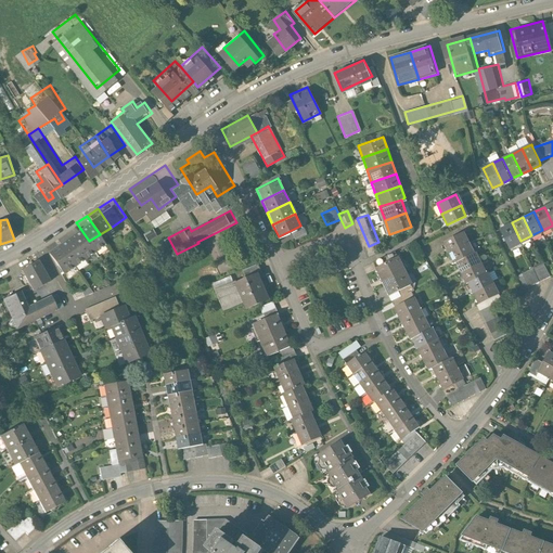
[(89,241),(76,222),(65,229),(79,248),(89,241)]
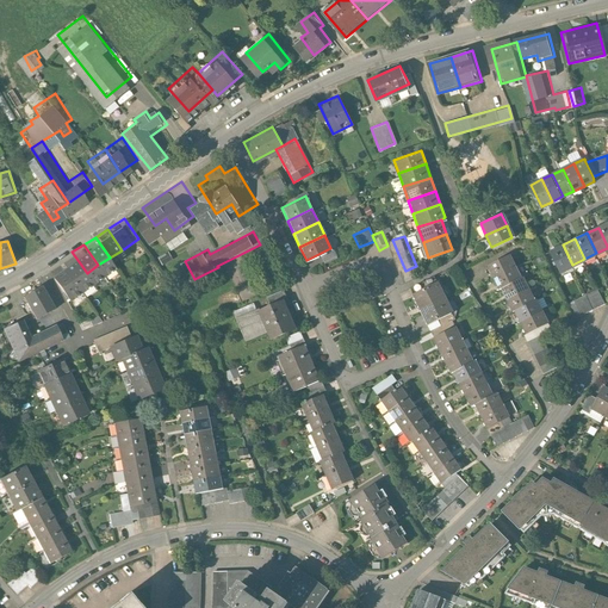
[(560,270),(572,265),(563,244),(551,249),(560,270)]
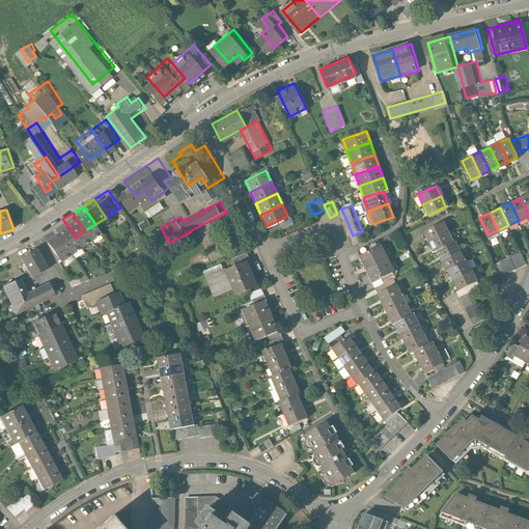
[(420,229),(426,240),(447,227),(440,217),(420,229)]
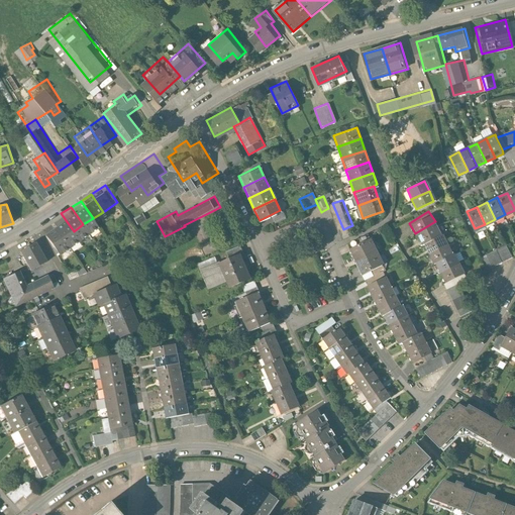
[(74,231),(61,213),(50,220),(62,238),(74,231)]
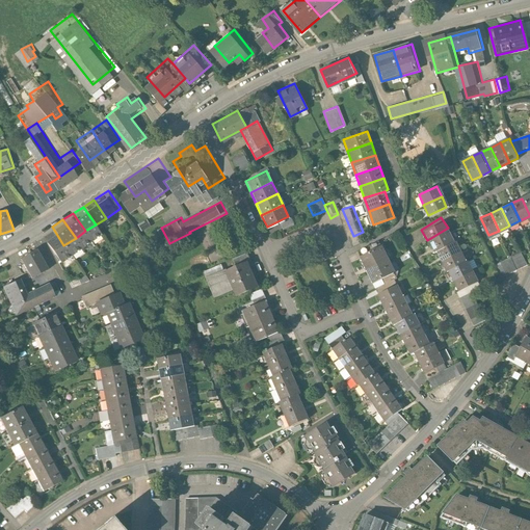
[(454,238),(448,228),(427,240),(433,250),(454,238)]
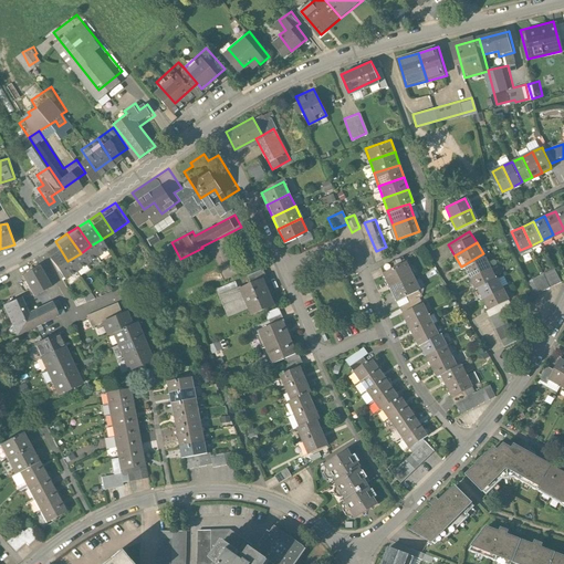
[(461,267),(468,278),(490,263),(483,253),(461,267)]
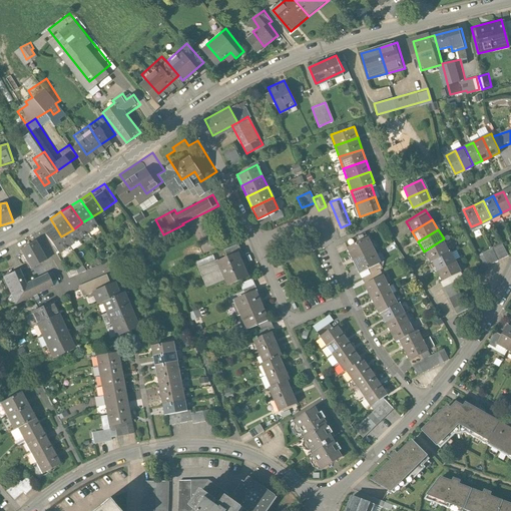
[(352,260),(374,249),(368,236),(346,246),(352,260)]
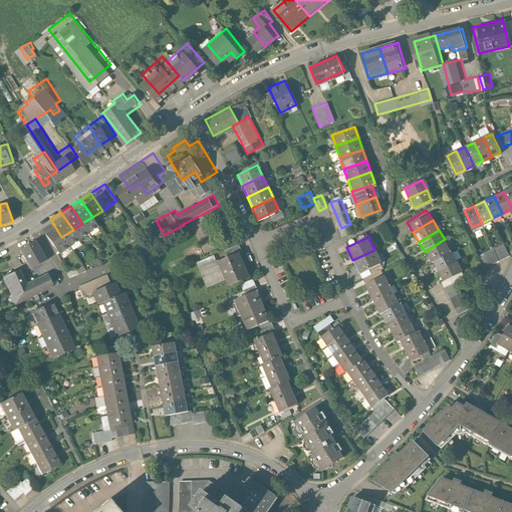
[(34,238),(19,246),(30,267),(45,260),(34,238)]
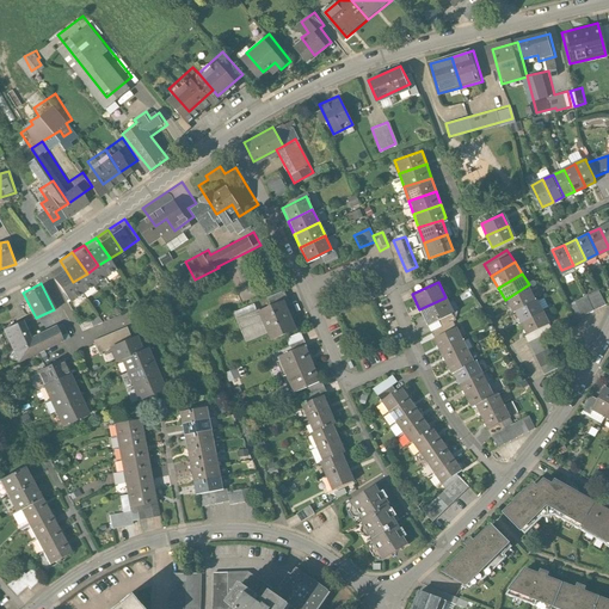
[(536,296),(529,284),(505,300),(512,312),(536,296)]
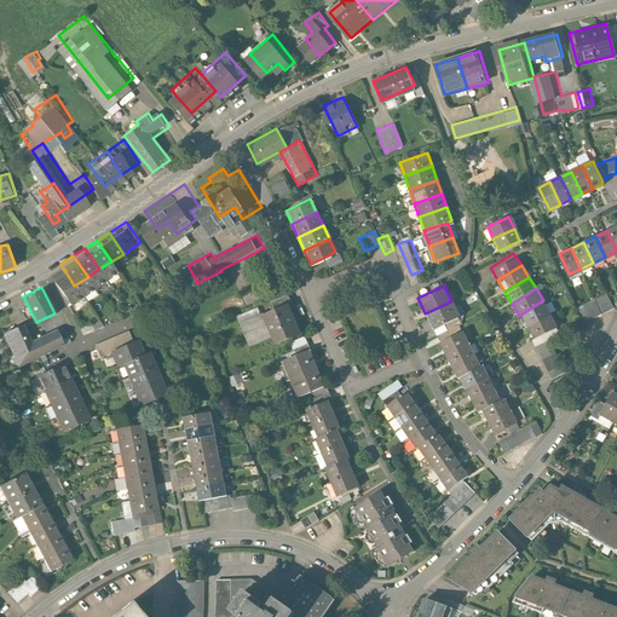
[(283,297),(260,307),(275,338),(298,327),(283,297)]
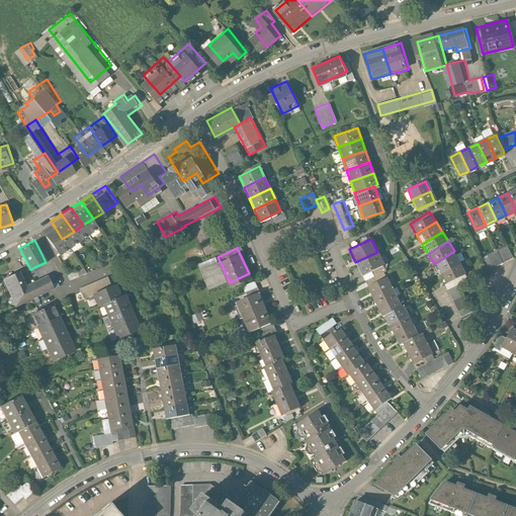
[(505,249),(479,262),(486,275),(511,263),(505,249)]
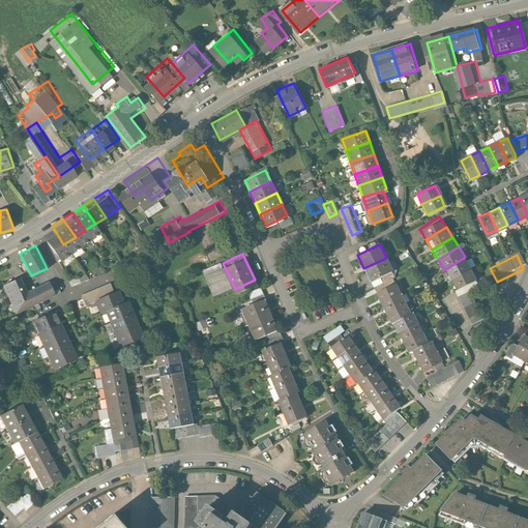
[(444,270),(450,280),(471,267),(465,257),(444,270)]
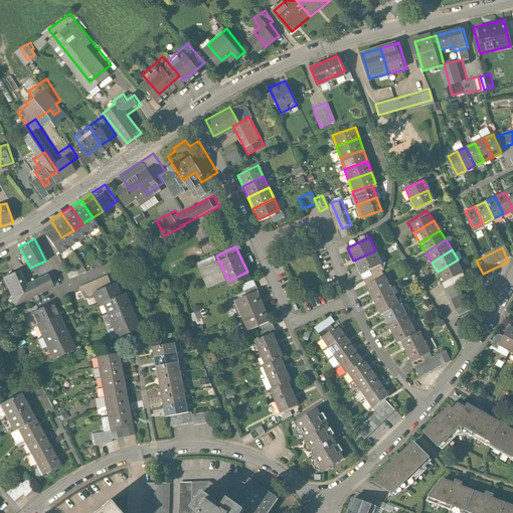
[(375,250),(353,261),(358,274),(381,264),(375,250)]
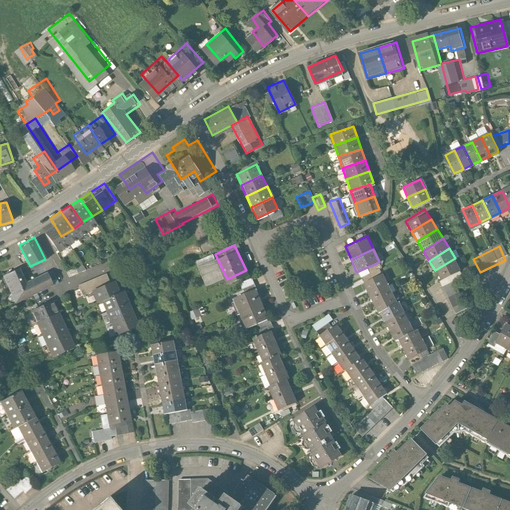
[(461,268),(455,258),(435,270),(441,280),(461,268)]
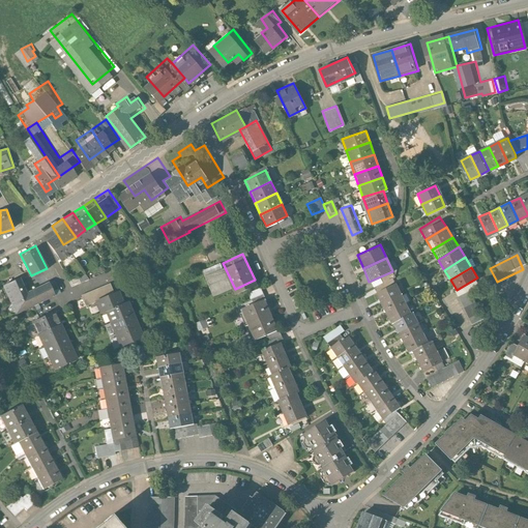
[(18,274),(0,282),(0,285),(13,314),(52,295),(46,283),(26,292),(18,274)]
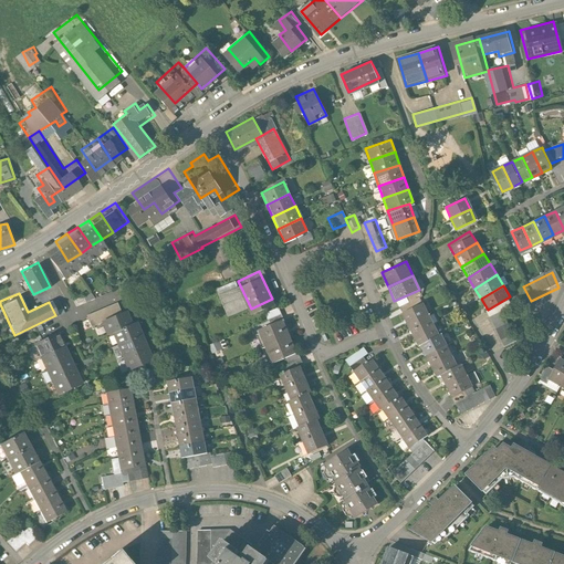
[(405,315),(410,326),(430,315),(425,305),(405,315)]
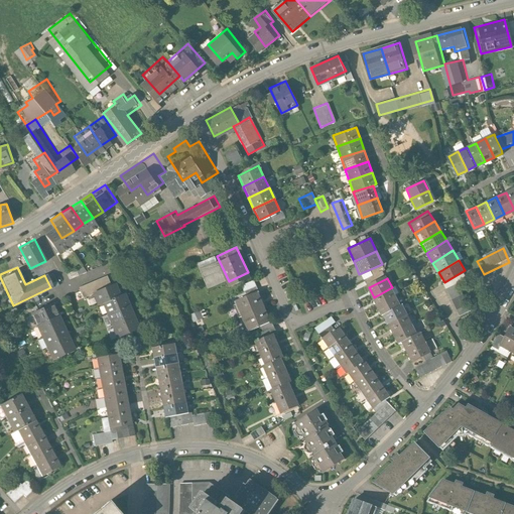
[(101,302),(118,295),(113,283),(88,294),(93,305),(101,302)]
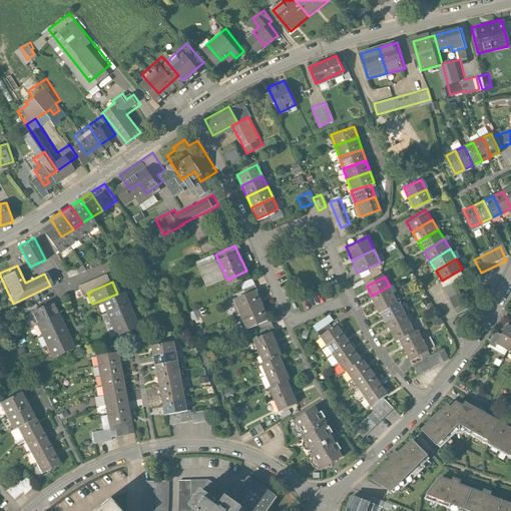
[(395,296),(390,286),(372,296),(377,305),(395,296)]
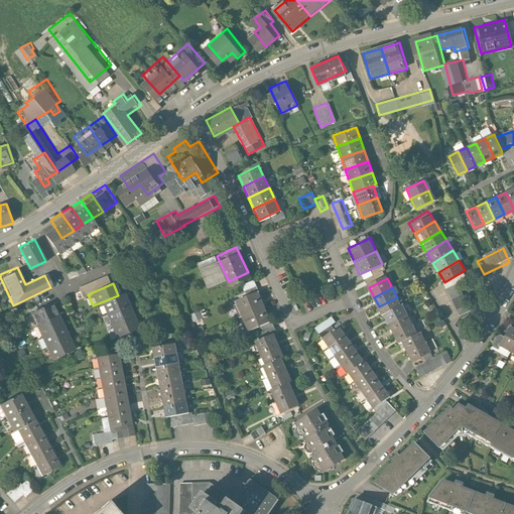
[(233,298),(240,312),(260,302),(253,288),(233,298)]
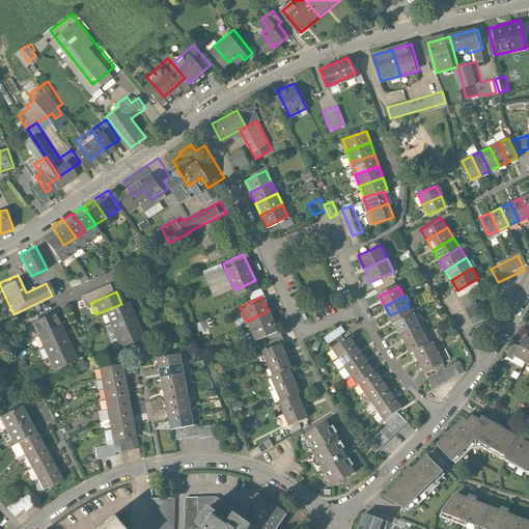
[(104,311),(109,323),(131,313),(126,302),(121,304),(104,311)]
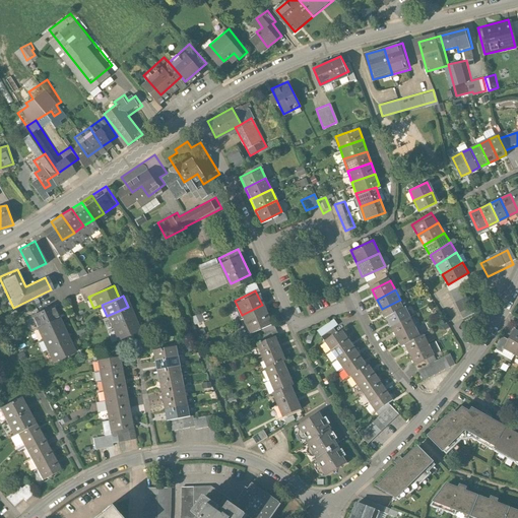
[(405,309),(400,300),(382,309),(386,318),(388,317),(405,309)]
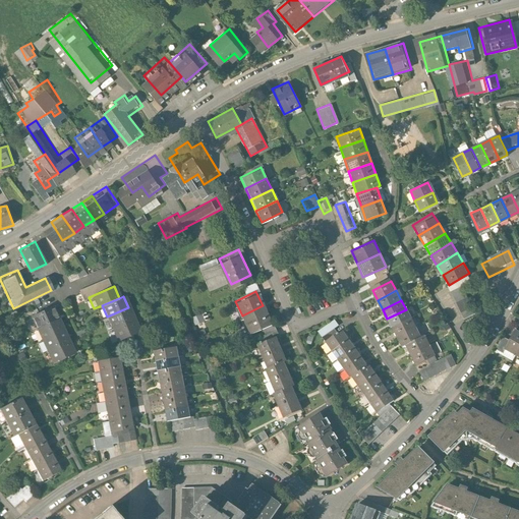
[(269,320),(263,305),(242,315),(248,330),(269,320)]
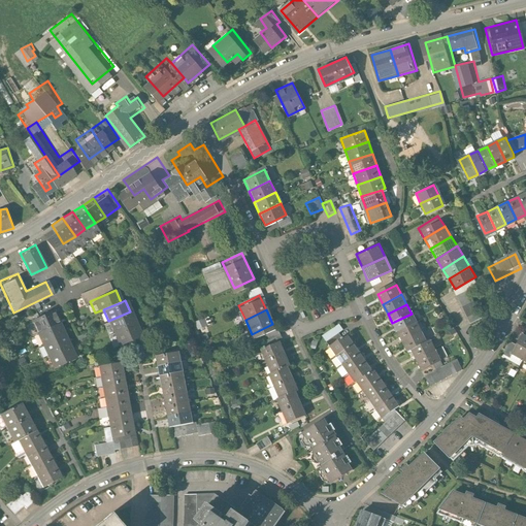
[(26,323),(32,335),(57,324),(52,311),(26,323)]
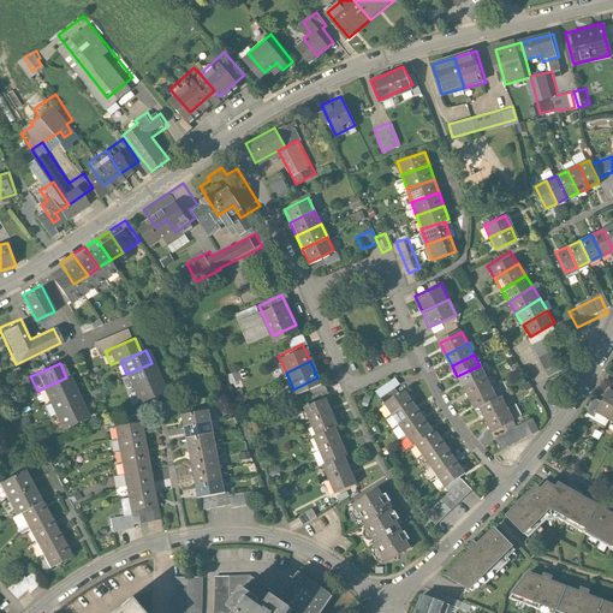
[(156,376),(152,363),(126,374),(132,387),(156,376)]
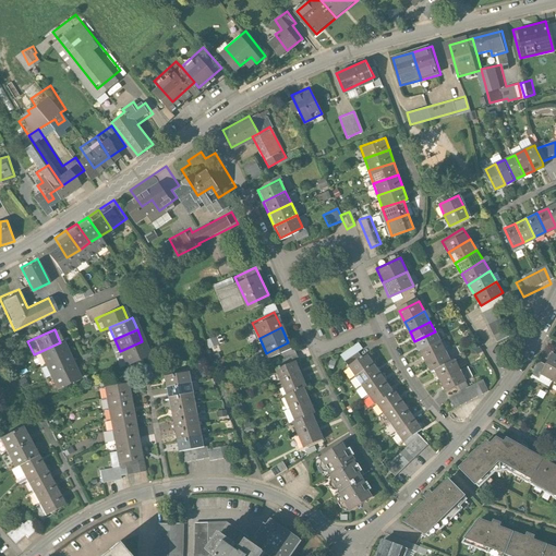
[(417,340),(422,351),(443,340),(437,330),(435,331),(417,340)]
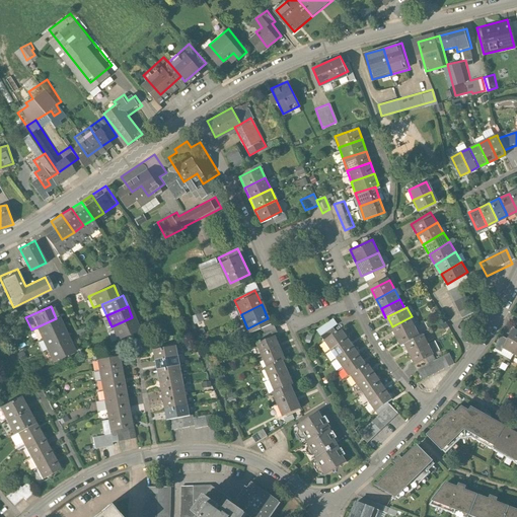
[(208,309),(196,314),(198,321),(211,315),(208,309)]
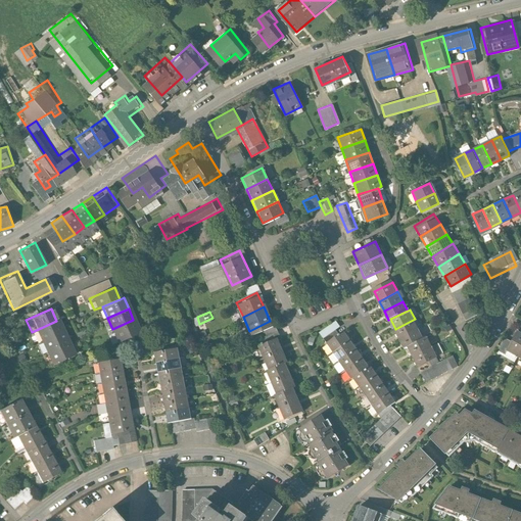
[(420,329),(415,319),(395,329),(400,338),(420,329)]
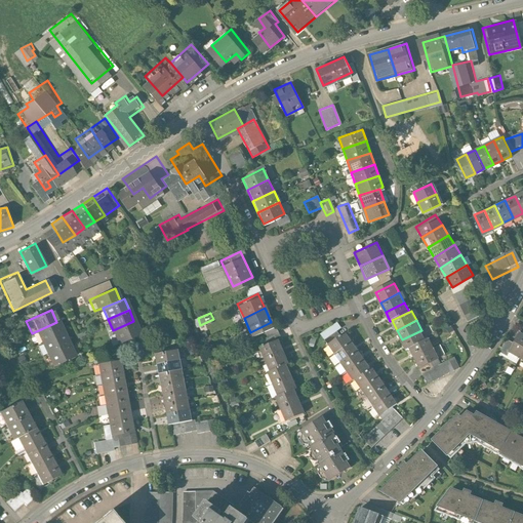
[(133,321),(113,330),(117,342),(138,332),(133,321)]
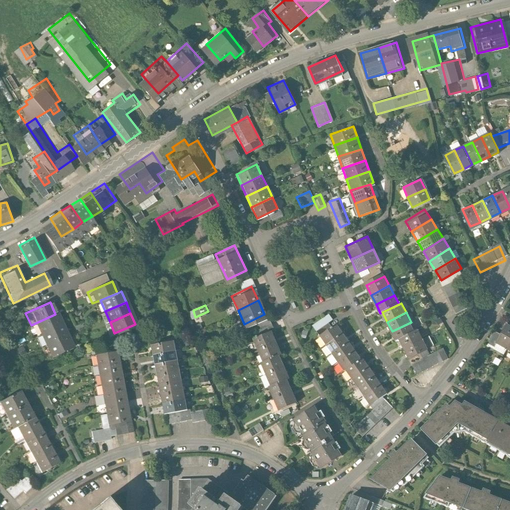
[(31,325),(36,336),(60,325),(55,314),(31,325)]
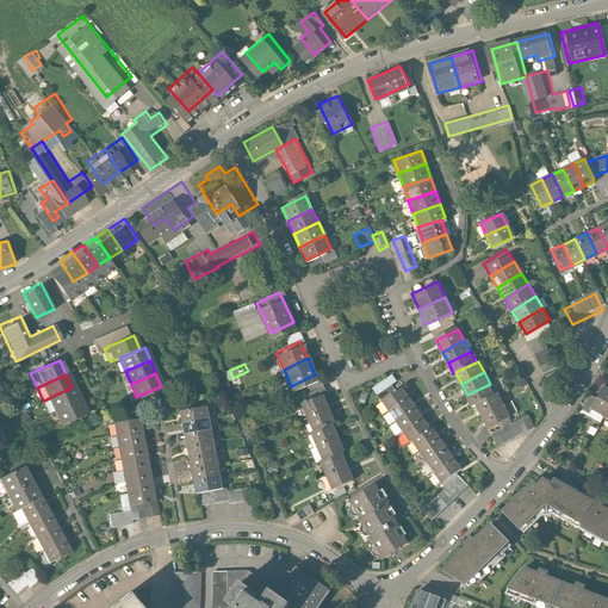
[(374,399),(382,410),(403,395),(395,384),(374,399)]
